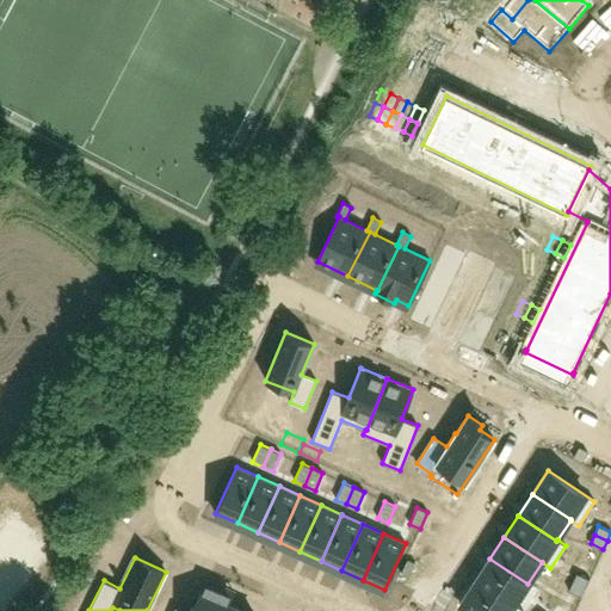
[(489,559),(475,580),(514,605),(514,604),(528,584),(489,559)]
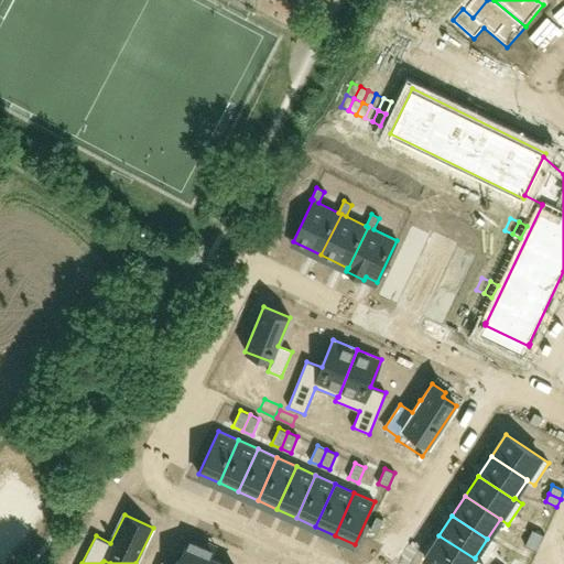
[(532,529),(529,537),(540,543),(544,534),(532,529)]
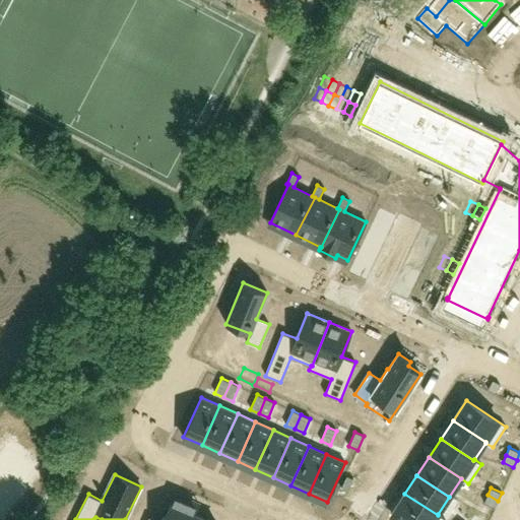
[(404,494),(391,514),(400,519),(444,519),(445,519),(438,514),(438,515),(404,494)]
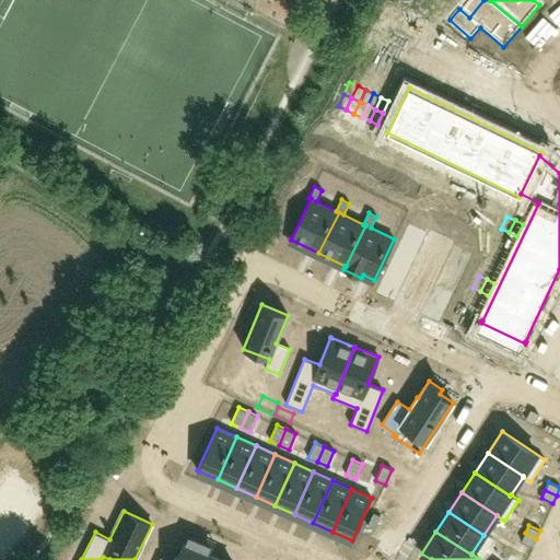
[(525,533),(521,541),(533,547),(536,539),(525,533)]
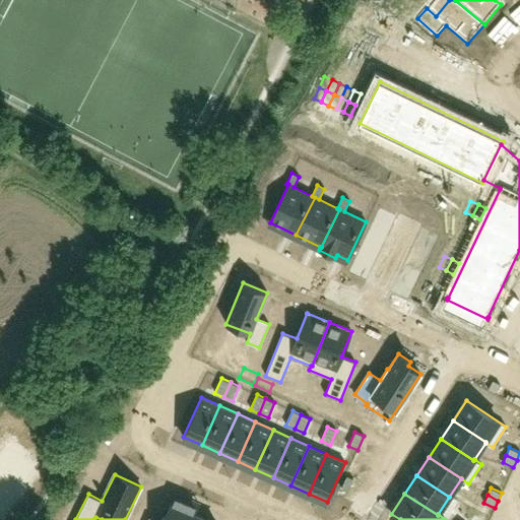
[(156,519),(148,517),(146,519),(190,519),(194,514),(197,508),(173,497),(163,519),(156,519)]
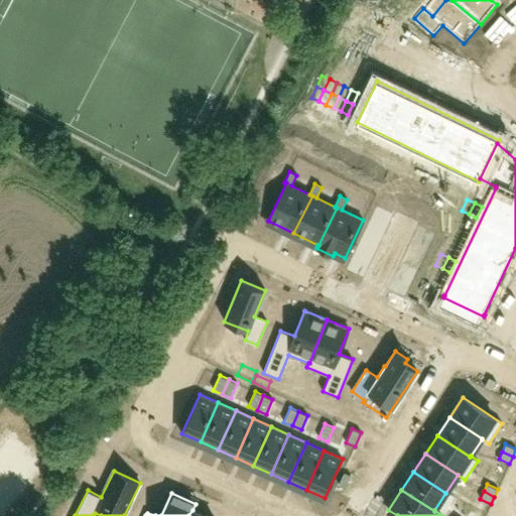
[(54,503),(48,515),(61,515),(66,508),(54,503)]
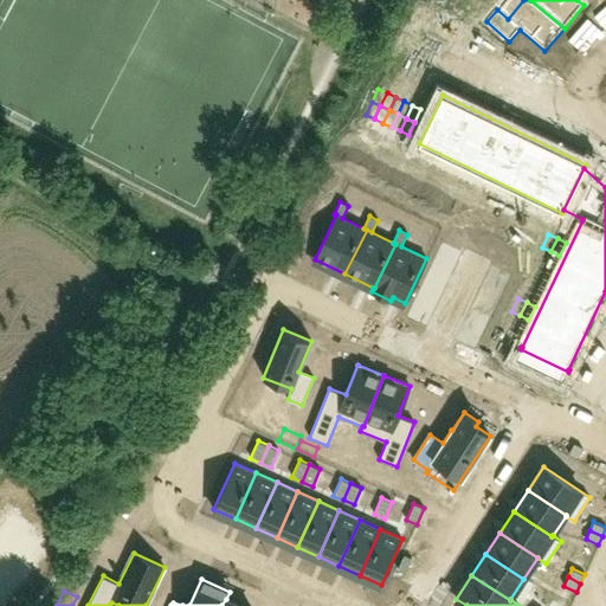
All buildings are outlined.
